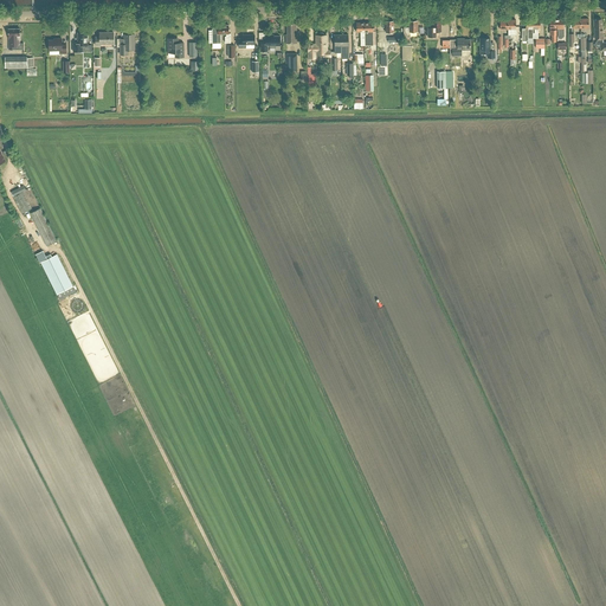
[(588,18),(573,19),(573,28),(588,27),(588,18)]
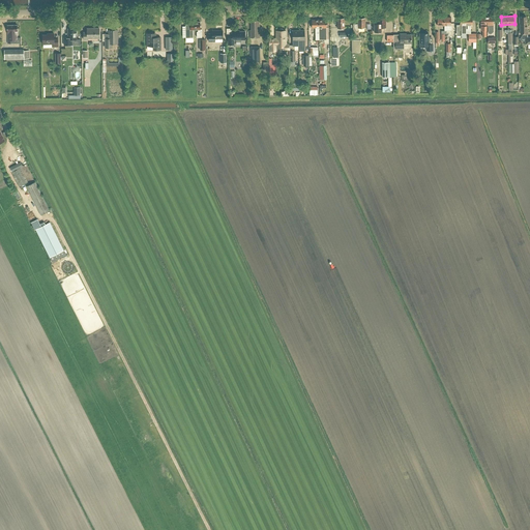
[(523,37),(521,37),(521,40),(525,40),(525,45),(529,43),(529,36),(527,37),(527,34),(528,34),(528,30),(527,30),(527,23),(526,23),(526,17),(521,17),(521,21),(520,21),(520,34),(523,34),(523,37)]
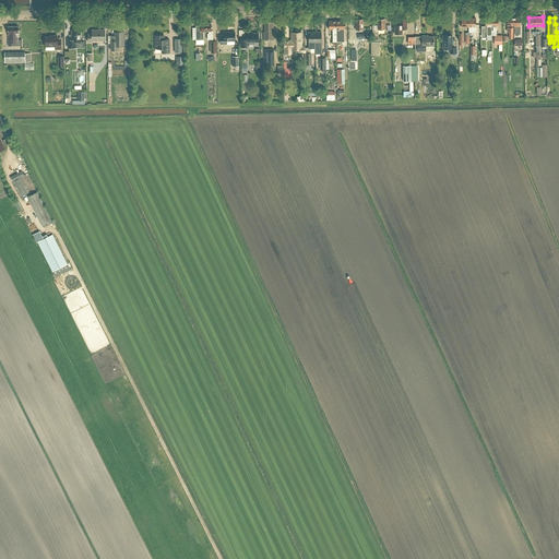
[(378,25),(372,25),(372,35),(379,35),(379,30),(385,30),(385,19),(378,19),(378,25)]
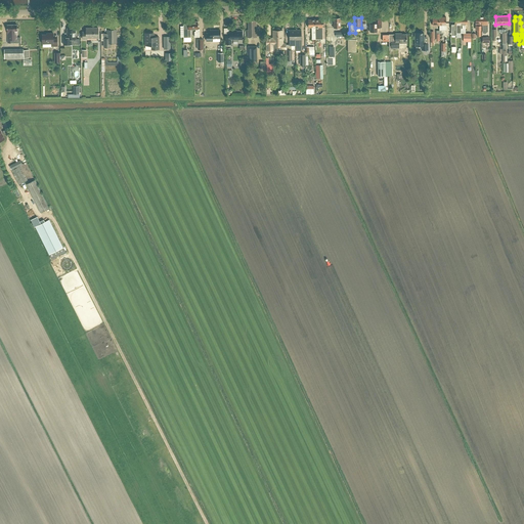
[(377,27),(382,27),(381,17),(374,17),(375,23),(369,23),(369,32),(377,32),(377,27)]
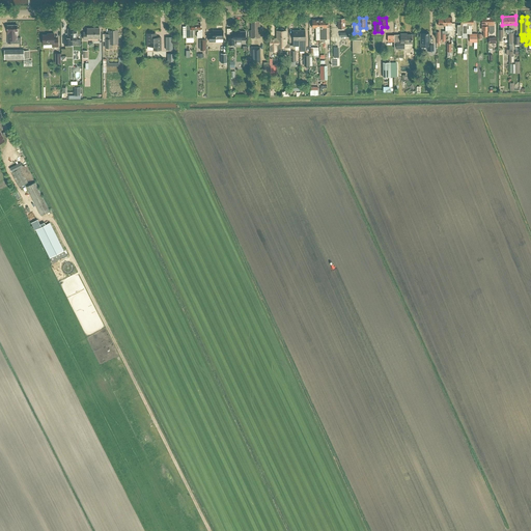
[(251,21),(252,30),(251,30),(251,37),(260,37),(259,21),(251,21)]
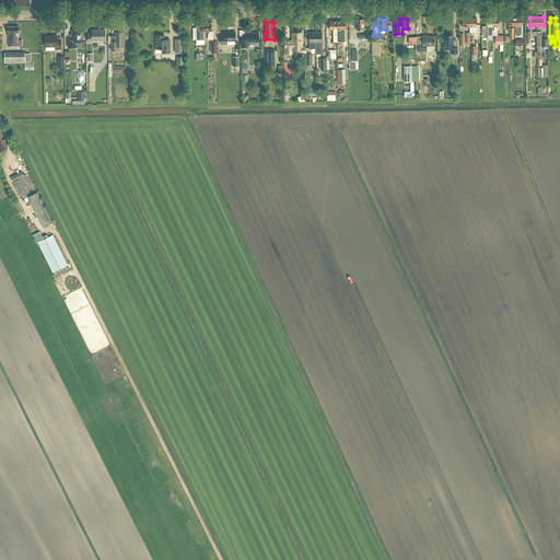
[(201,23),(201,31),(196,32),(196,39),(205,39),(203,32),(207,31),(207,23),(201,23)]
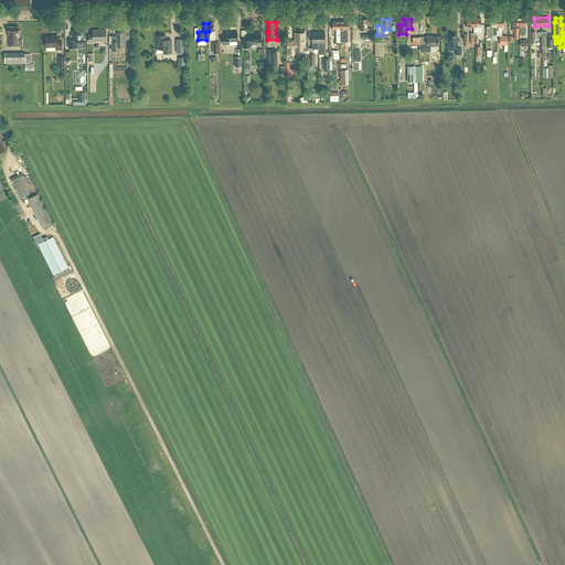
[(19,33),(19,27),(8,27),(8,36),(8,46),(22,46),(22,40),(19,40),(19,33)]
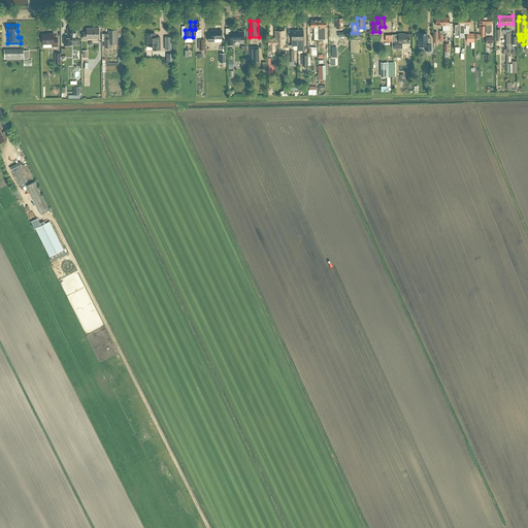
[(76,39),(76,28),(68,28),(68,37),(64,37),(64,44),(72,44),(72,39),(76,39)]
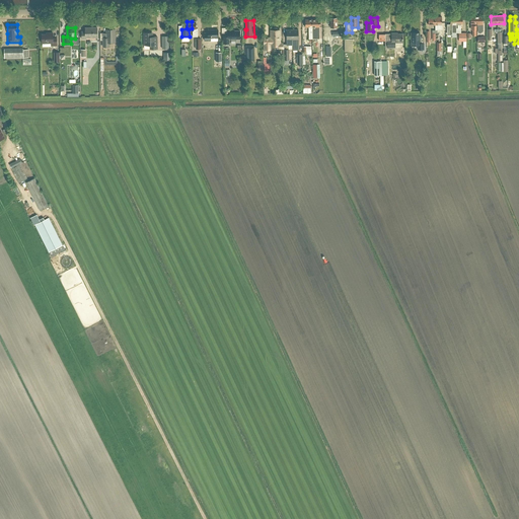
[(86,38),(97,38),(97,27),(85,27),(85,31),(82,31),(82,39),(86,39),(86,38)]
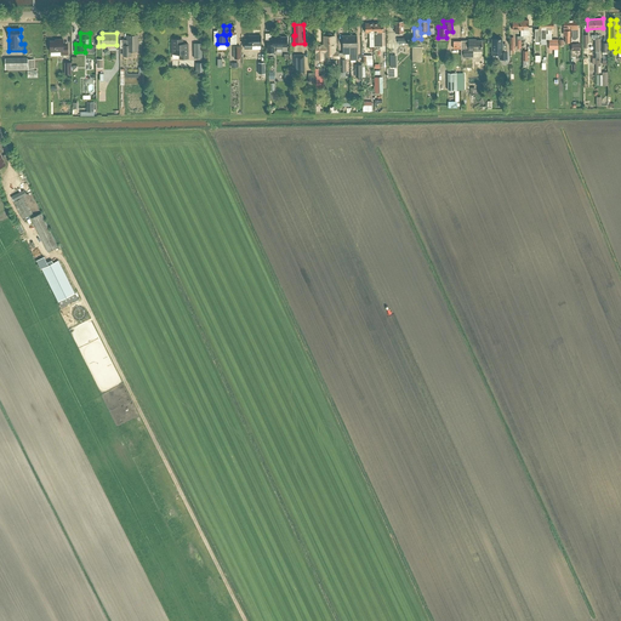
[(324,55),(330,55),(332,55),(334,58),(339,58),(339,51),(335,51),(335,35),(331,35),(331,34),(330,33),(328,33),(326,34),(326,36),(324,36),(324,43),(325,43),(325,46),(322,46),(322,45),(315,45),(315,60),(324,60),(324,55)]
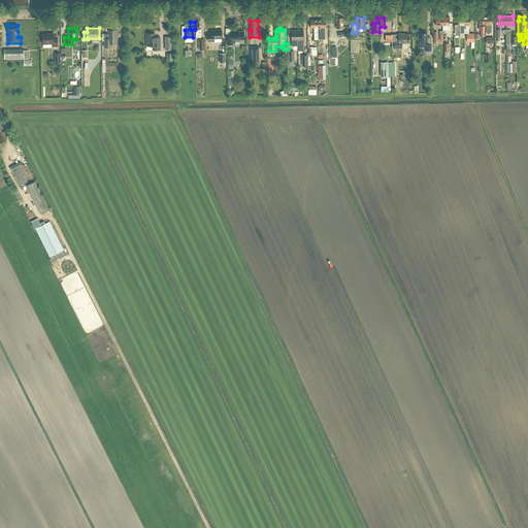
[(111,43),(118,42),(117,29),(108,30),(108,33),(105,33),(105,38),(105,47),(111,47),(111,43)]
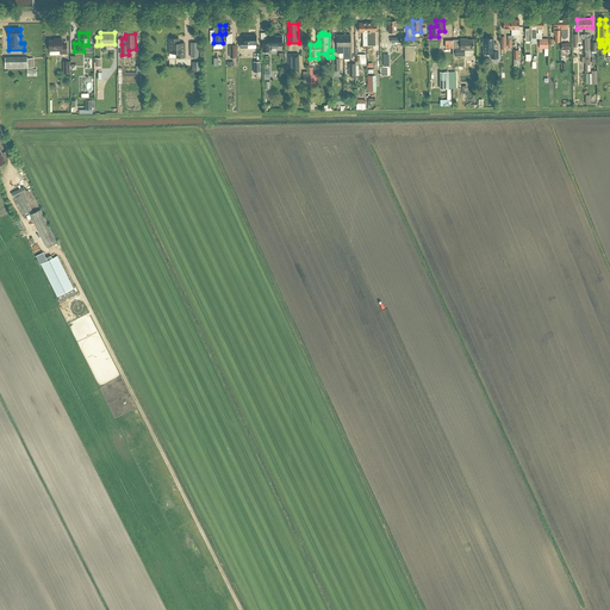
[(256,35),(244,36),(244,38),(241,38),(241,48),(248,48),(248,43),(256,43),(256,35)]
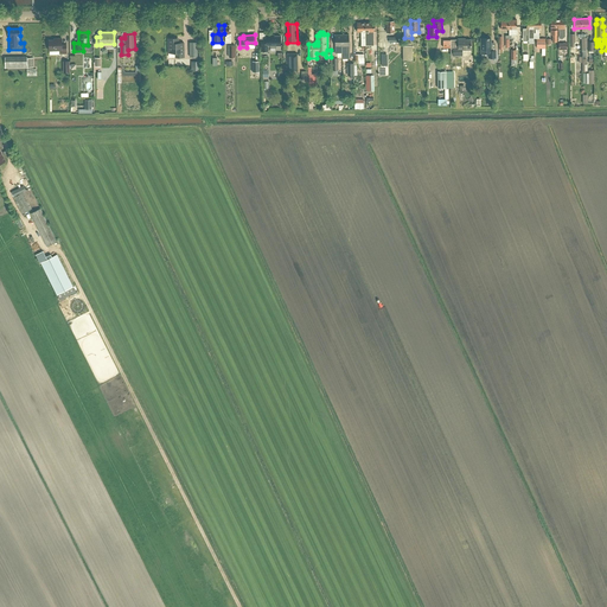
[(261,48),(261,51),(268,51),(268,48),(268,45),(270,45),(270,48),(276,48),(276,45),(281,45),(281,36),(270,36),(270,34),(266,34),(266,39),(261,39),(261,48)]
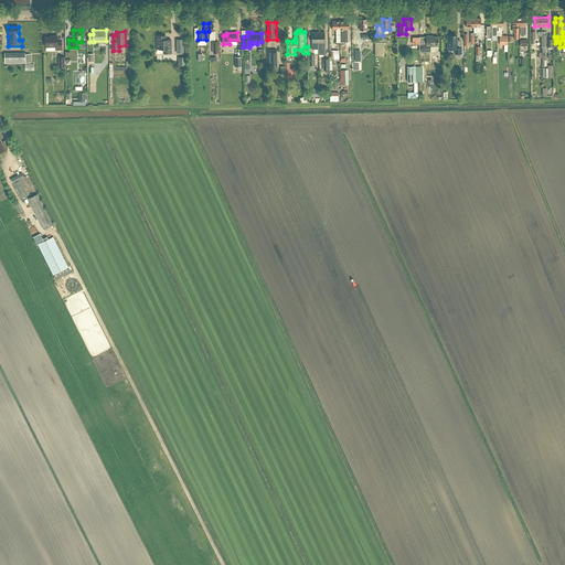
[(53,35),(53,36),(45,38),(45,46),(55,46),(55,50),(62,50),(62,42),(57,42),(57,35),(53,35)]
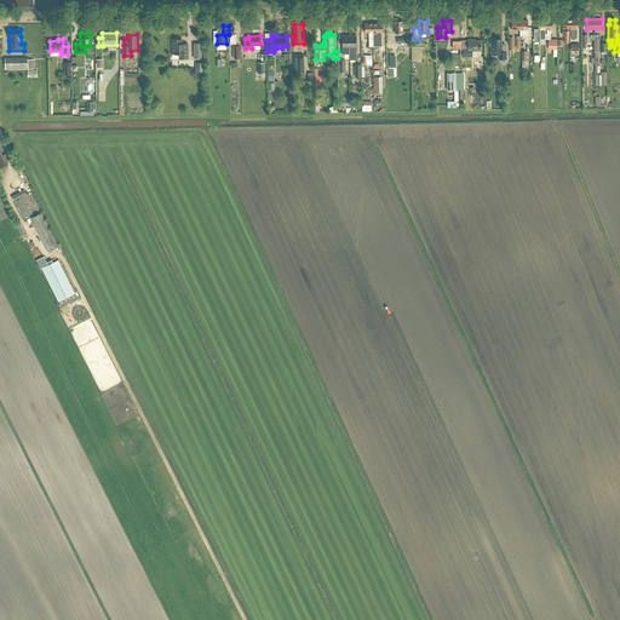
[(468,40),(460,40),(460,57),(463,57),(472,57),(472,51),(481,51),(481,40),(472,40),(472,39),(468,40)]
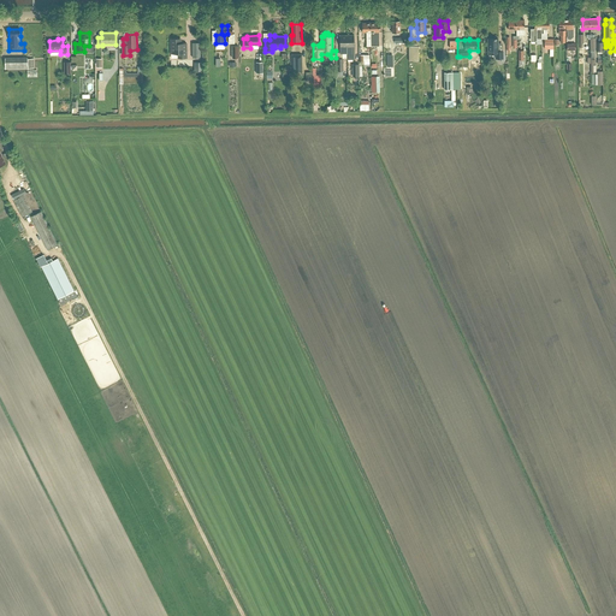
[(487,39),(489,54),(489,55),(490,57),(493,57),(493,55),(493,54),(496,53),(496,58),(503,58),(503,51),(498,51),(498,39),(487,39)]
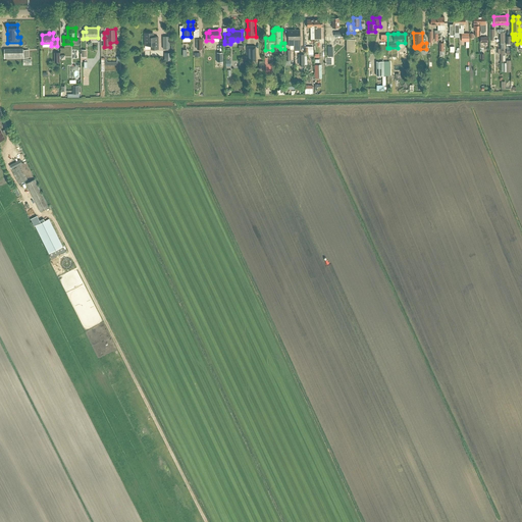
[(151,34),(144,34),(144,46),(150,46),(151,50),(158,50),(157,38),(152,38),(151,37),(151,34)]
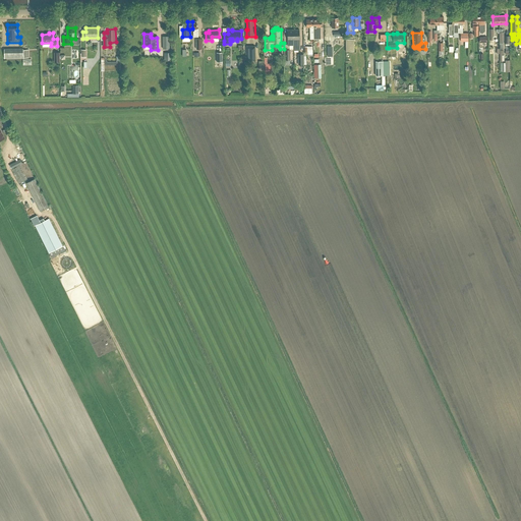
[(346,39),(346,51),(354,51),(354,39),(346,39)]
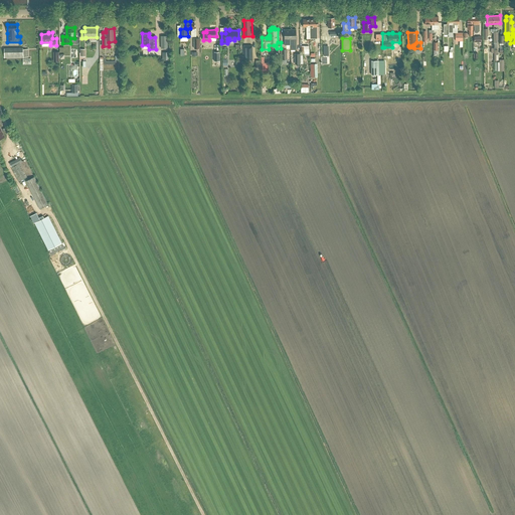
[(252,46),(243,46),(243,60),(245,60),(245,63),(252,63),(252,46)]
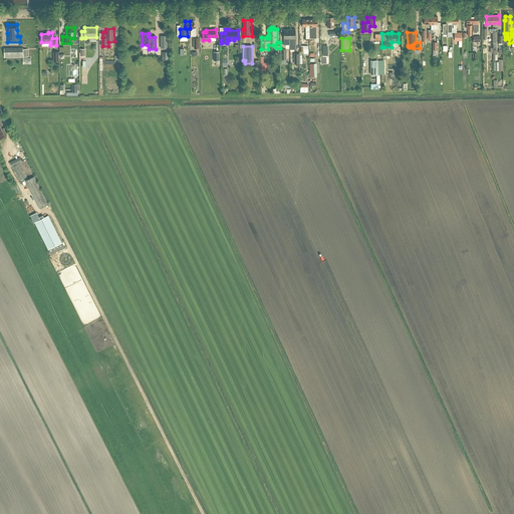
[(4,58),(23,57),(28,57),(28,49),(23,49),(23,47),(4,48),(4,58)]
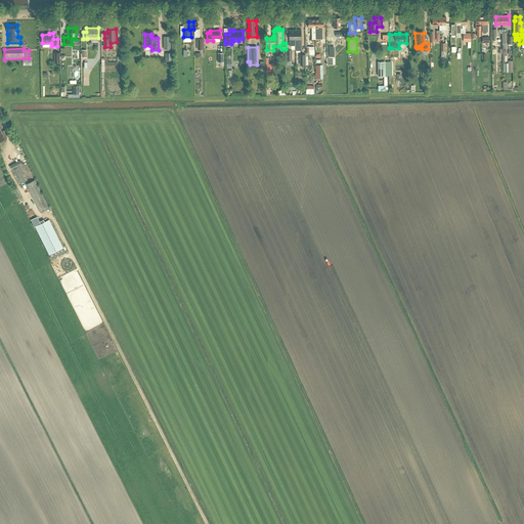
[(118,61),(106,61),(106,64),(121,64),(121,56),(118,56),(118,61)]
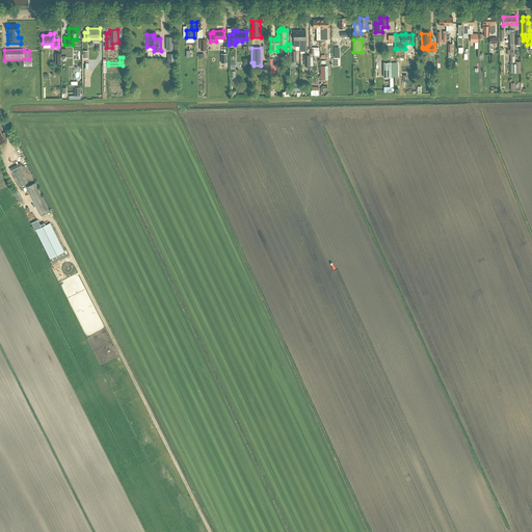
[(383,63),(383,78),(392,78),(392,63),(383,63)]
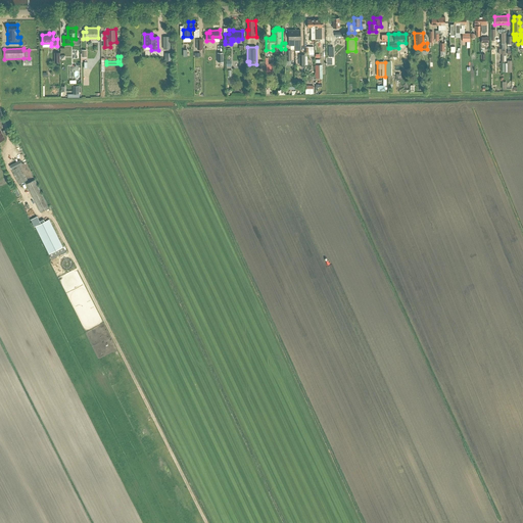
[(20,165),(11,170),(18,184),(28,180),(20,165)]
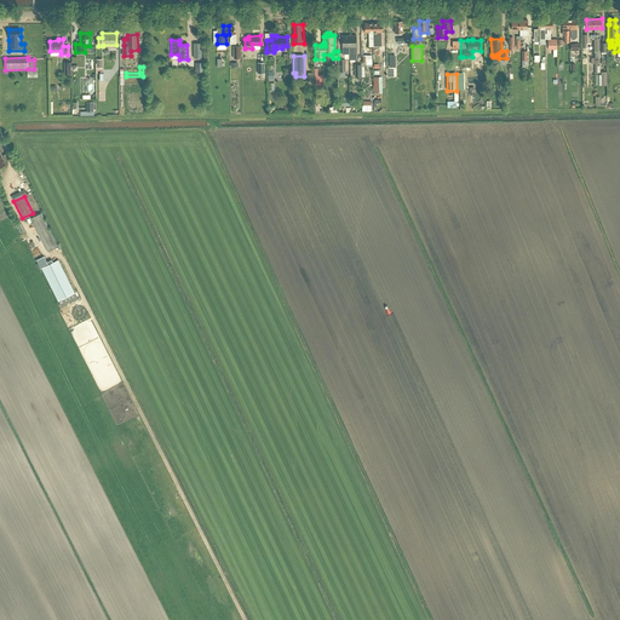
[(47,251),(58,246),(41,213),(32,218),(47,251)]
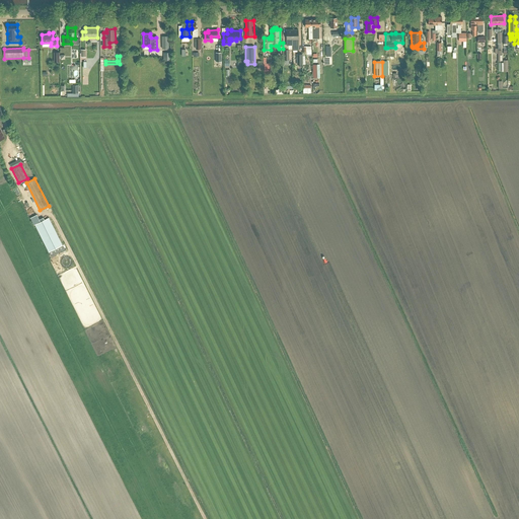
[(36,214),(30,217),(34,224),(41,221),(36,214)]
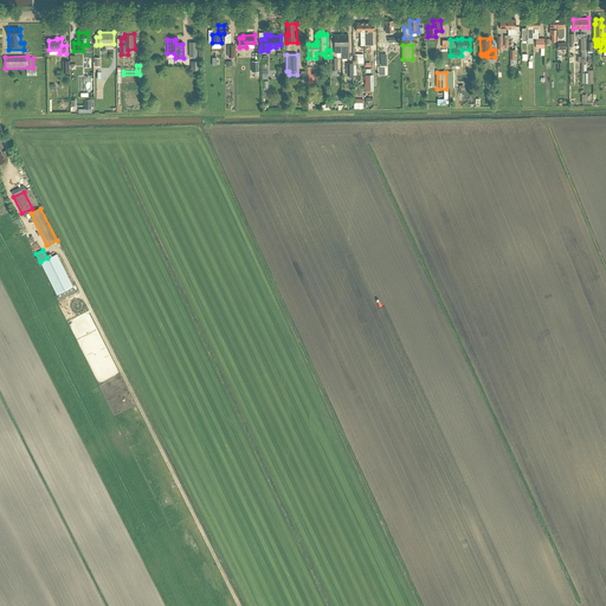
[(57,294),(72,285),(57,253),(47,258),(40,262),(57,294)]
